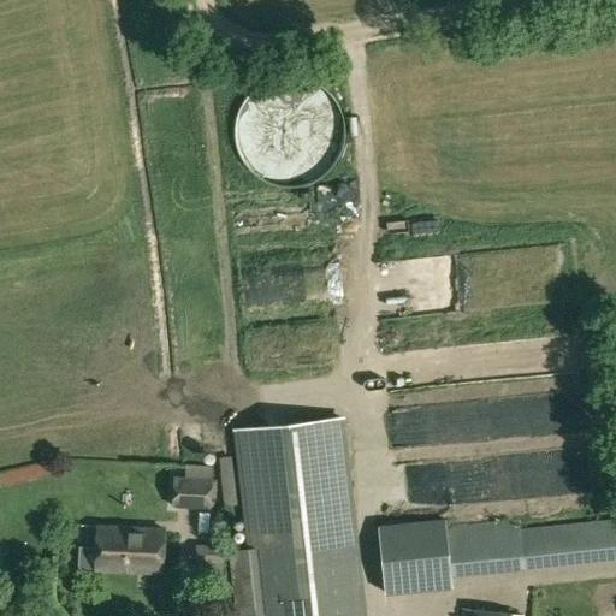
[(362,615),(341,418),(241,428),(254,549),(231,551),(237,615),(362,615)]
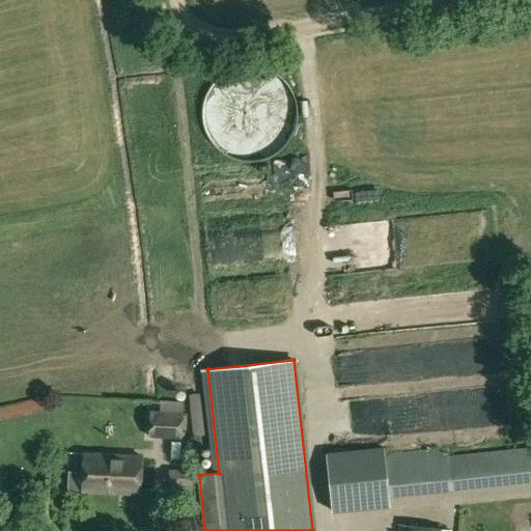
[(149,439),(183,439),(185,403),(162,401),(160,411),(149,410),(149,439)]
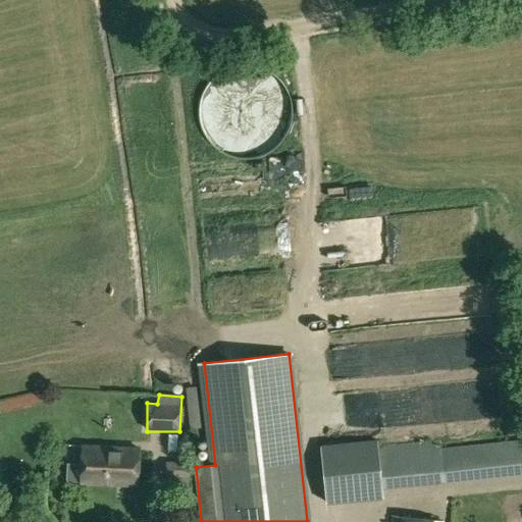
[(440,439),(376,447),(375,439),(320,446),(326,505),(383,499),(382,488),(521,474),(521,441),(441,449),(440,439)]
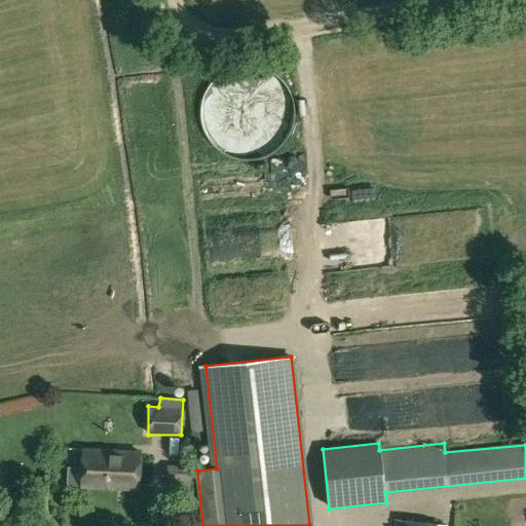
[(139,489),(141,452),(83,450),(81,486),(139,489)]
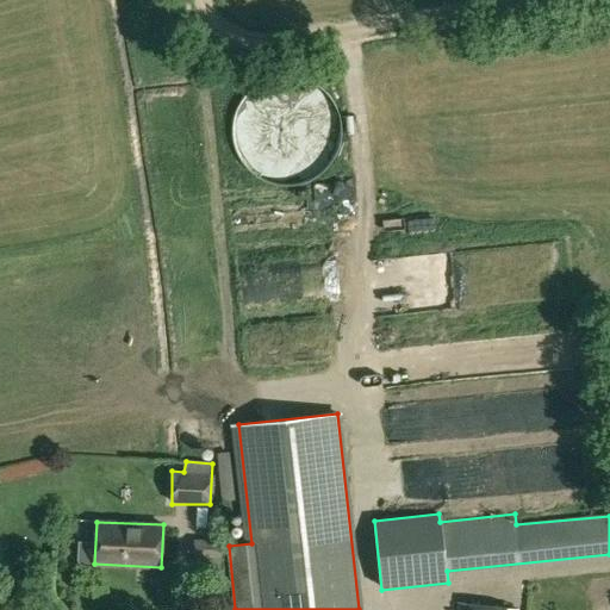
[(194,539),(193,559),(199,559),(199,576),(221,577),(223,540),(194,539)]
